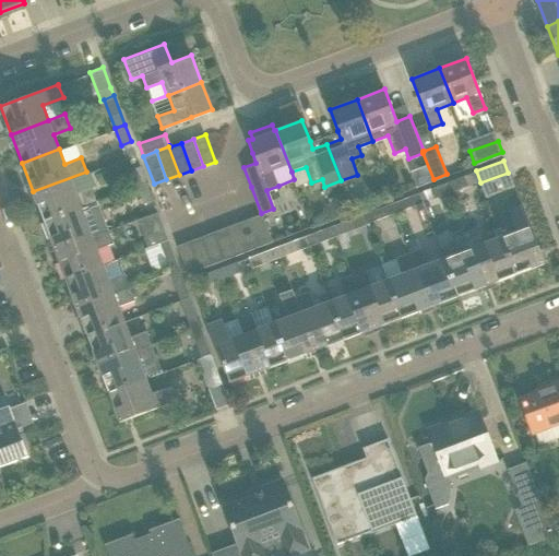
[(138,185),(146,181),(140,165),(131,168),(138,185)]
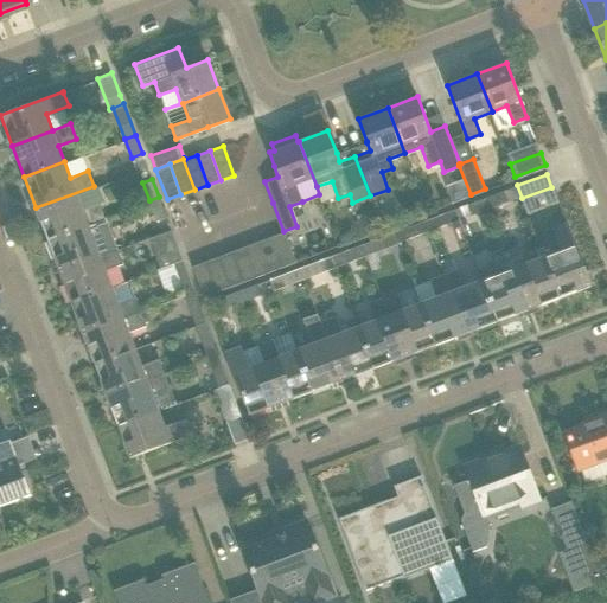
[(521,199),(522,198),(517,185),(486,197),(490,207),(519,197),(521,199)]
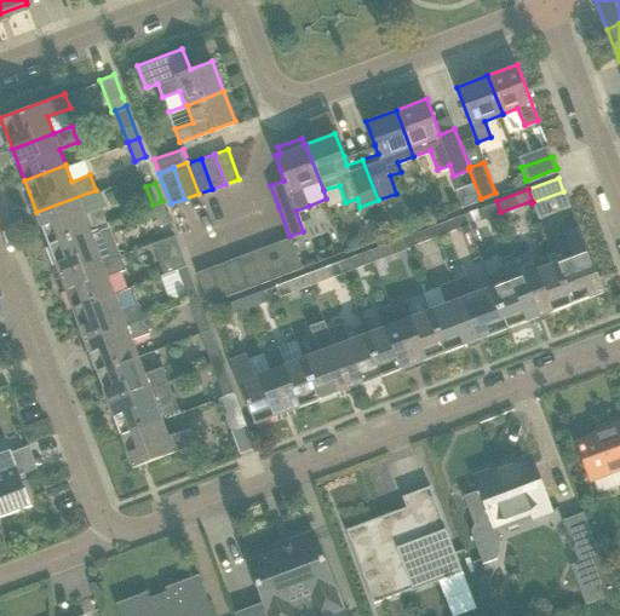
[(96,190),(36,212),(49,243),(90,229),(82,212),(102,205),(96,190)]
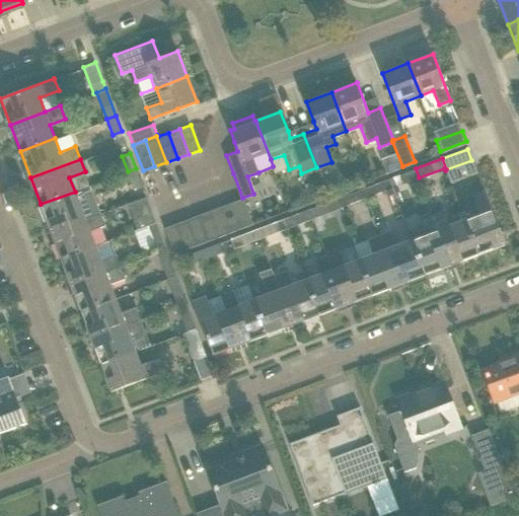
[(133,187),(141,183),(136,168),(128,171),(133,187)]
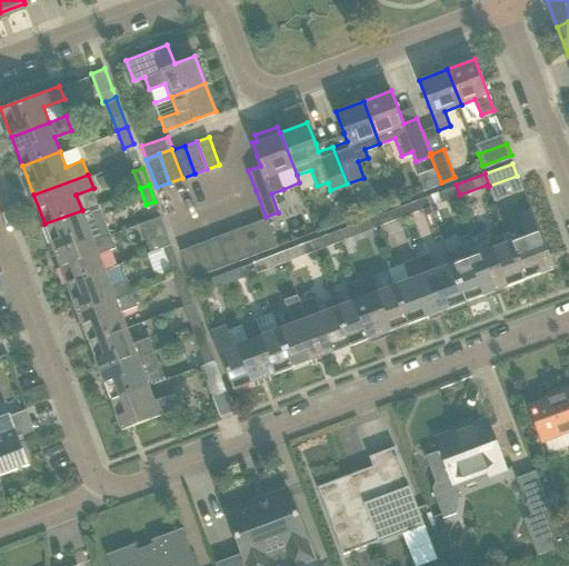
[(430,206),(459,195),(456,185),(427,196),(430,206)]
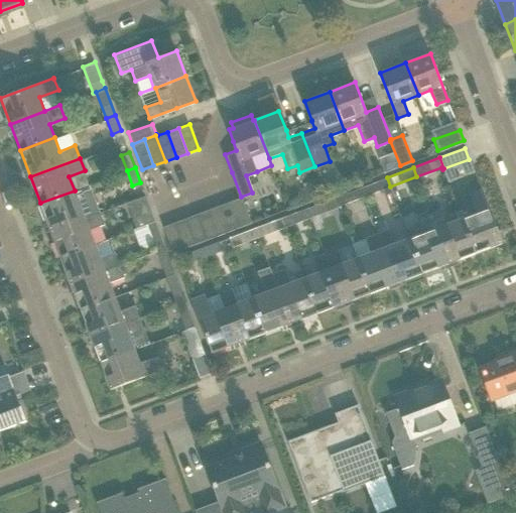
[(365,196),(390,186),(387,177),(361,187),(365,196)]
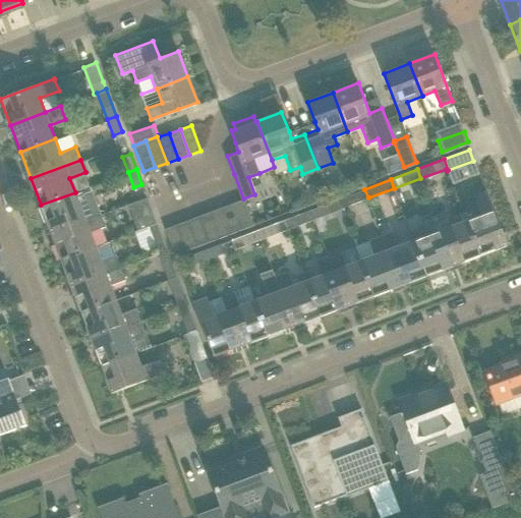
[(91,186),(75,192),(41,205),(51,232),(101,213),(91,186)]
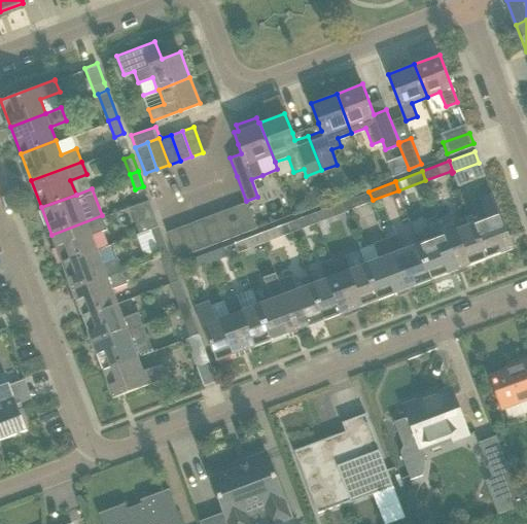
[(344,211),(373,200),(369,191),(341,202),(344,211)]
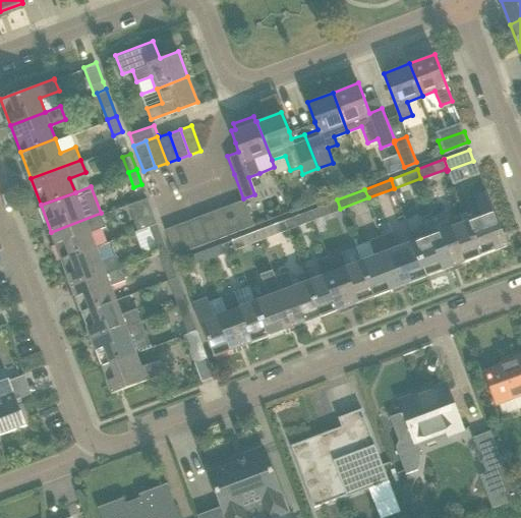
[(507,244),(487,194),(486,190),(472,195),(478,214),(466,218),(479,254),(507,244)]
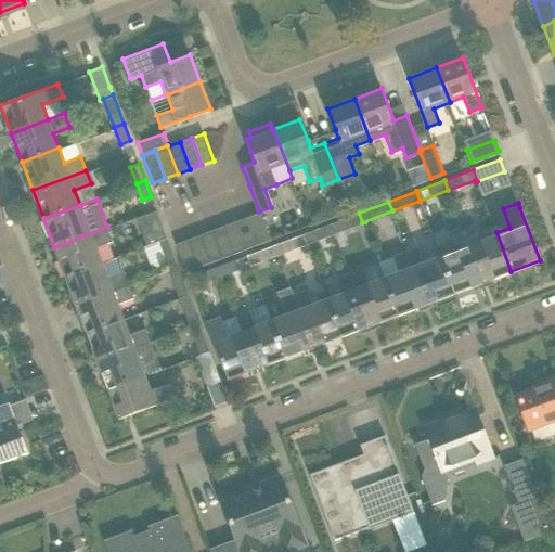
[(258,243),(269,239),(259,212),(247,216),(258,243)]
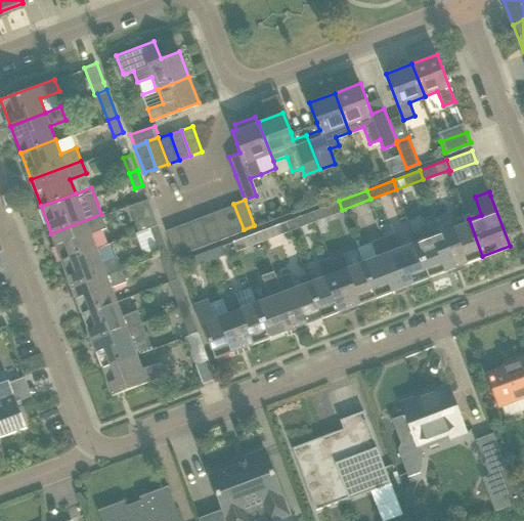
[(231,233),(244,229),(233,204),(222,208),(231,233)]
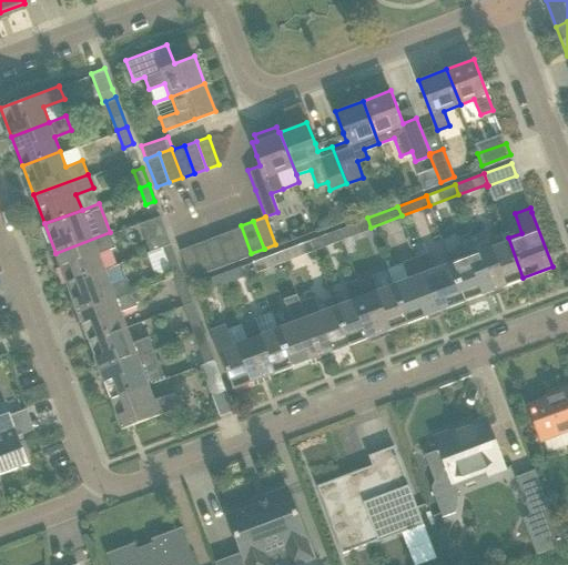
[(343,238),(359,231),(355,222),(338,228),(343,238)]
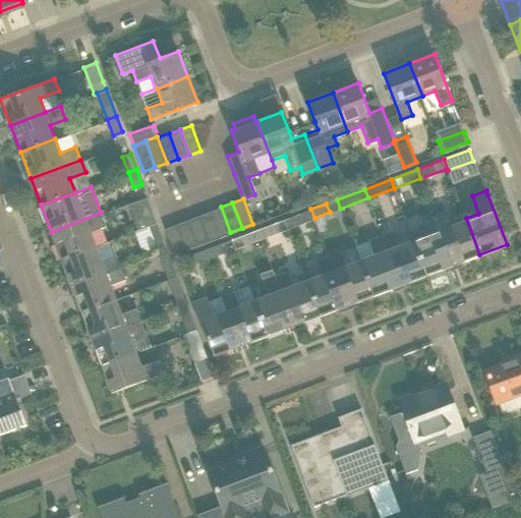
[(148,226),(157,223),(150,206),(140,209),(148,226)]
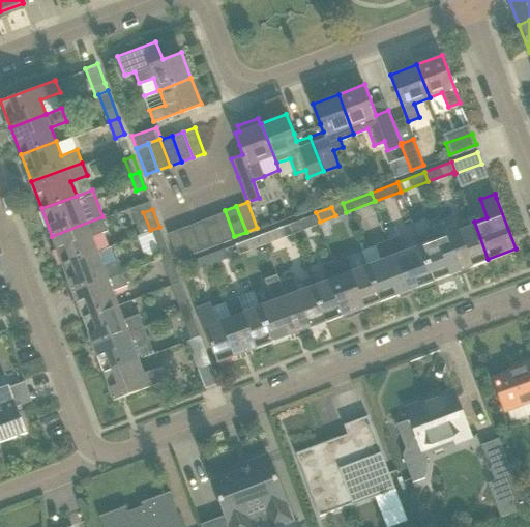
[(223,240),(234,236),(225,210),(213,215),(223,240)]
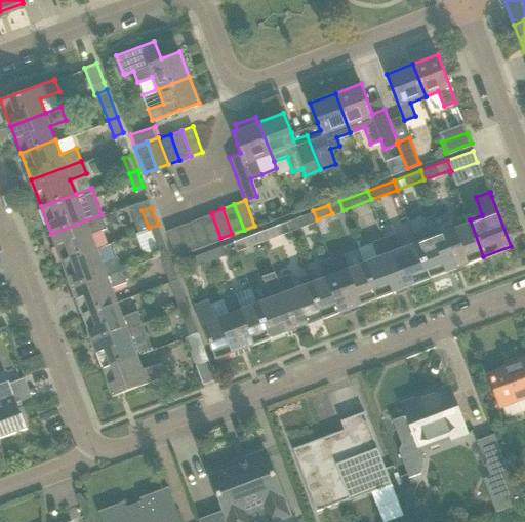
[(299,226),(317,219),(313,210),(296,216),(299,226)]
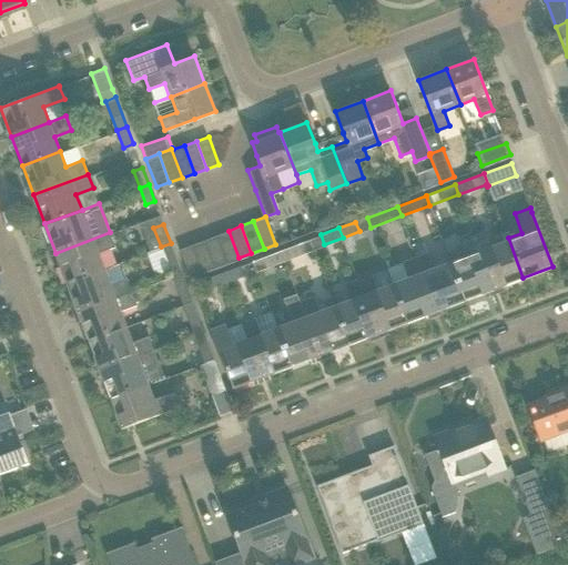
[(508,238),(490,244),(485,230),(474,234),(494,289),(523,278),(508,238)]
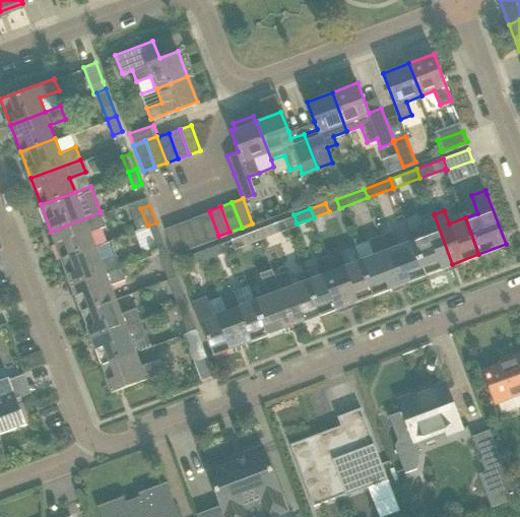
[(207,240),(218,236),(209,211),(198,214),(207,240)]
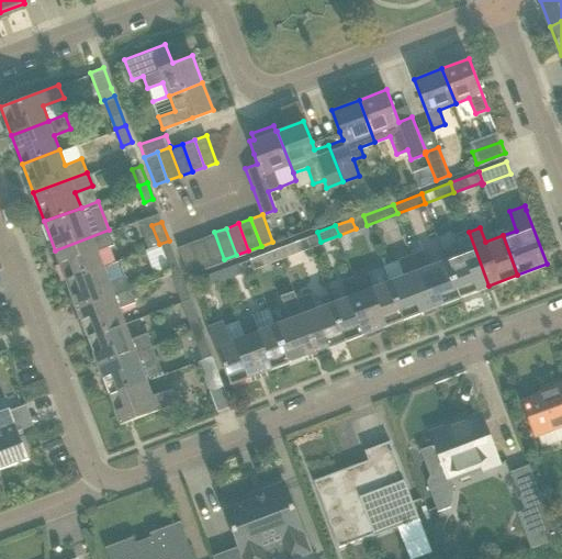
[(109,230),(55,250),(66,279),(102,265),(97,249),(114,243),(109,230)]
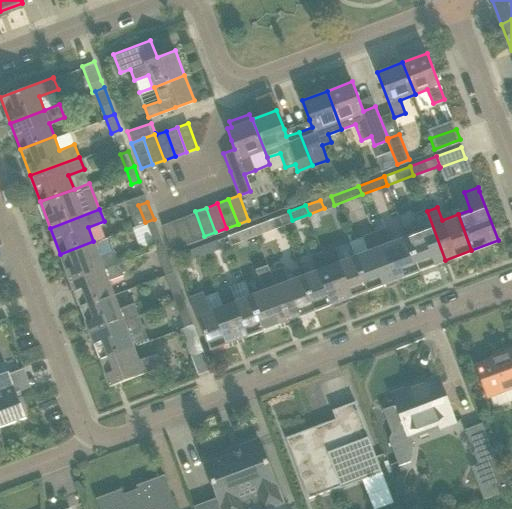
[(194,240),(204,236),(195,211),(184,215),(194,240)]
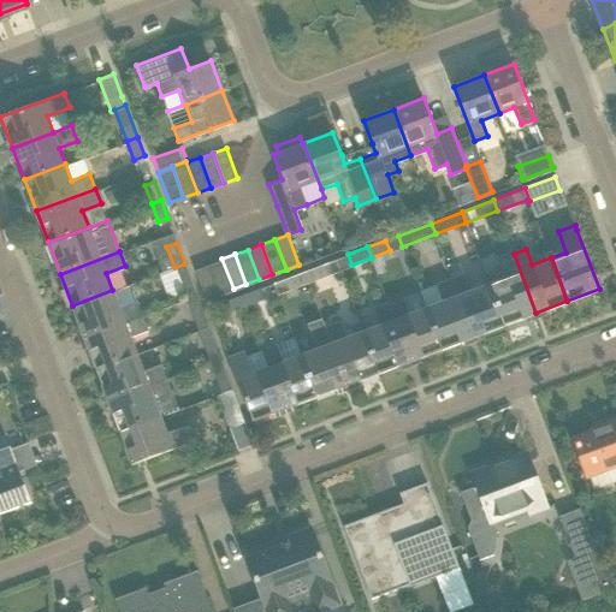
[(504,325),(535,313),(514,254),(499,259),(505,275),(489,281),(504,325)]
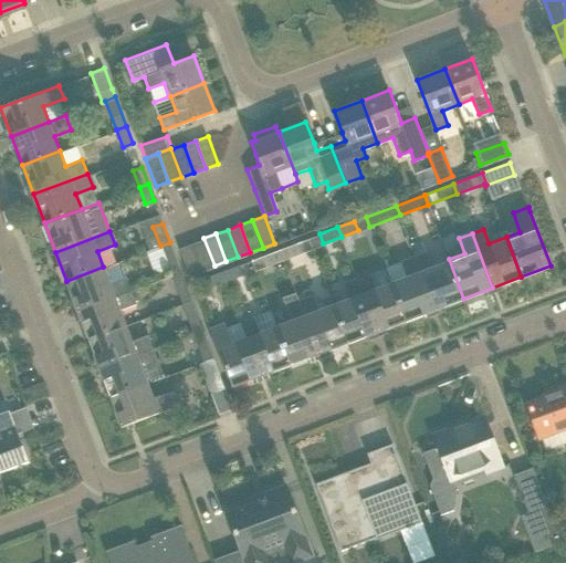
[(201,270),(215,266),(203,238),(191,242),(201,270)]
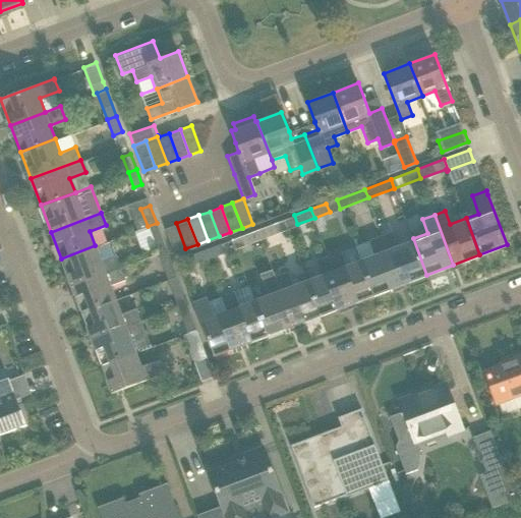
[(157,252),(166,249),(157,223),(148,226),(157,252)]
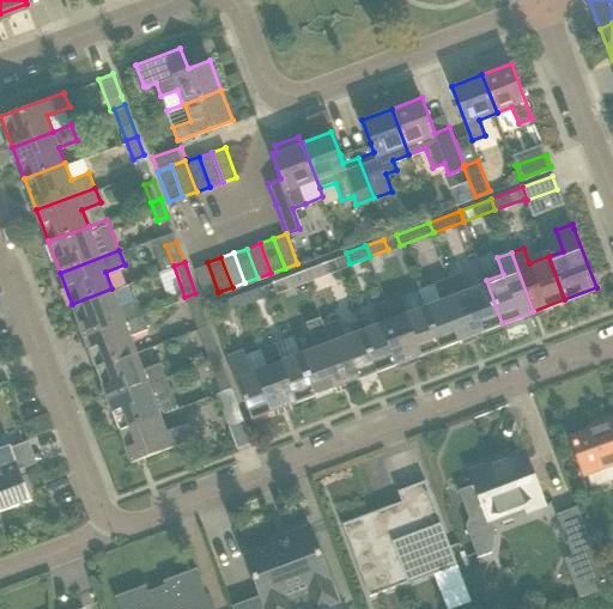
[(204,297),(218,292),(207,262),(194,267),(204,297)]
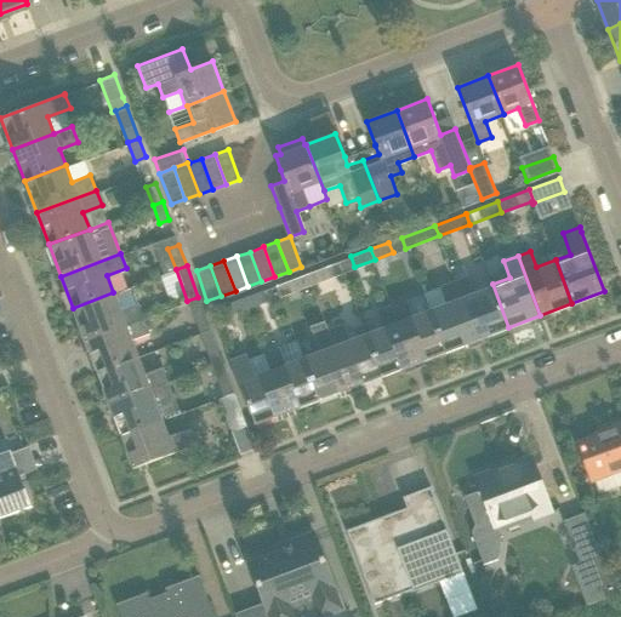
[(311,284),(330,276),(325,266),(307,273),(311,284)]
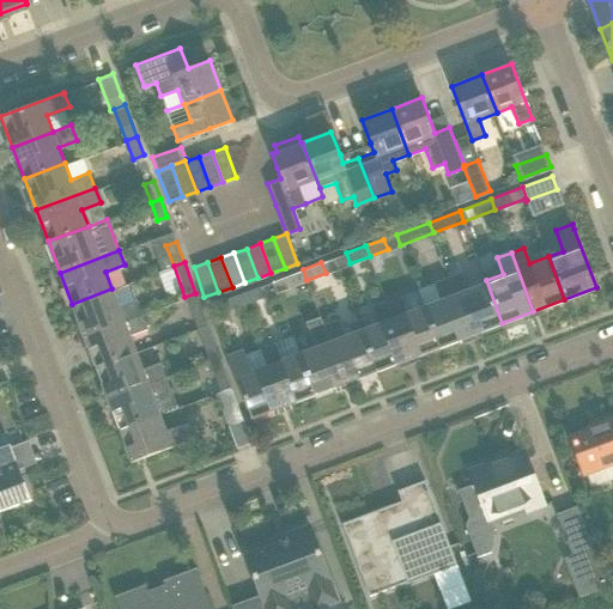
[(287,288),(307,280),(303,269),(284,276),(287,288)]
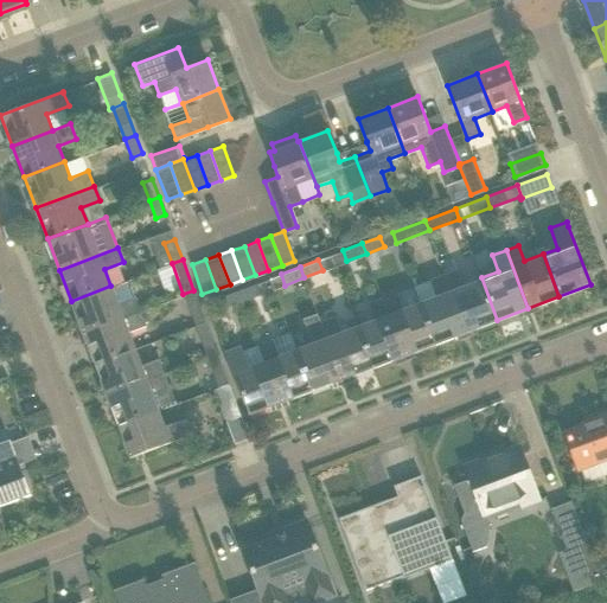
[(481,277),(464,284),(458,268),(445,273),(466,331),(497,320),(481,277)]
